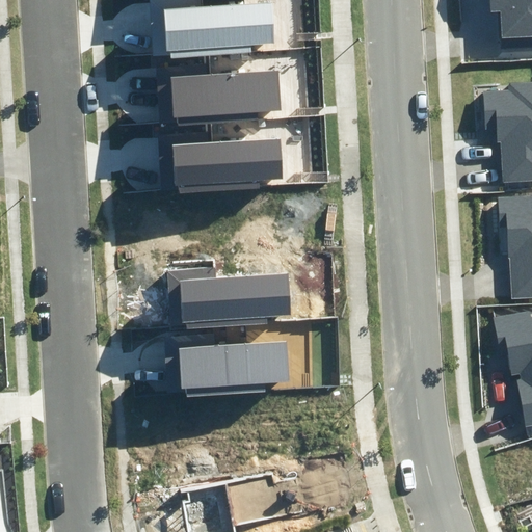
[(202,0),(169,0),(150,1),(154,52),(171,51),(173,58),(253,53),(251,45),(275,43),(272,3),(203,8),(202,0)]
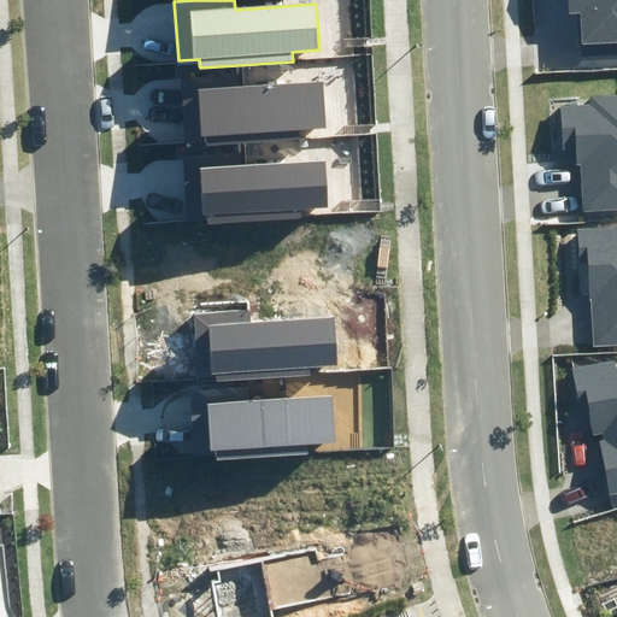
[(616,0),(569,0),(570,13),(579,13),(580,43),(616,41),(616,0)]
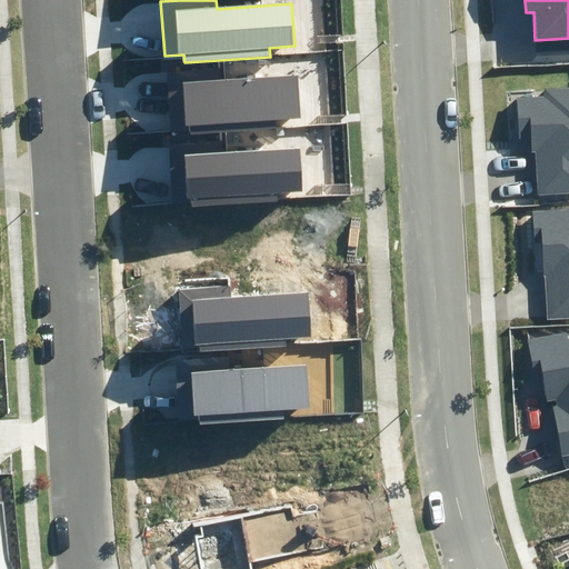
[(222,69),(167,72),(170,127),(190,126),(190,133),(276,128),(275,119),(300,117),(298,75),(223,80),(222,69)]
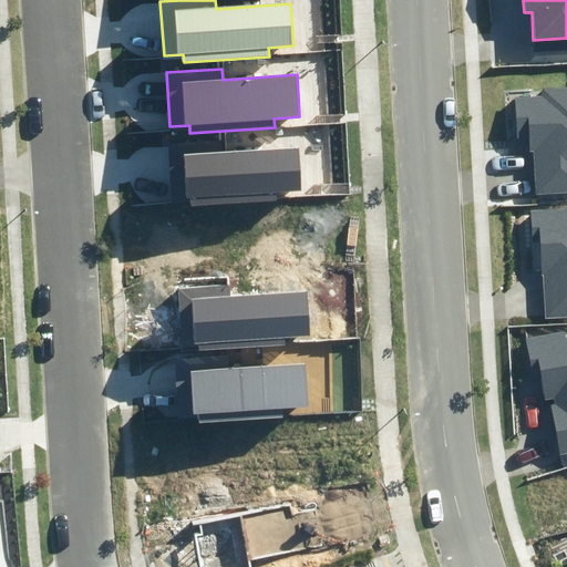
[(566,88),(540,90),(542,98),(509,99),(512,141),(528,140),(529,154),(534,154),(536,194),(566,193),(566,88)]
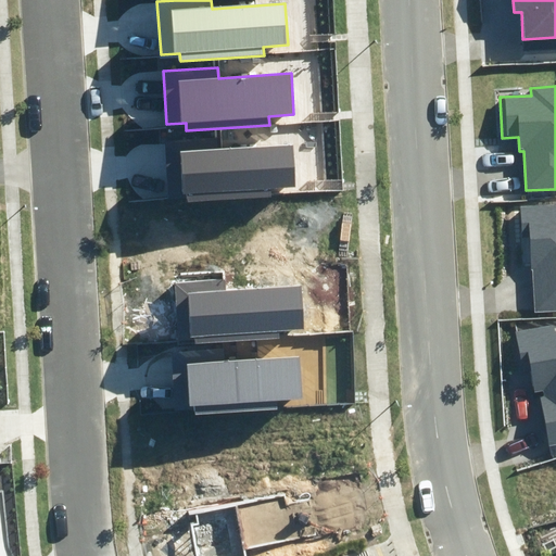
[(219,138),(165,142),(168,196),(188,193),(189,202),(272,196),(272,187),(297,186),(293,144),(220,149),(219,138)]
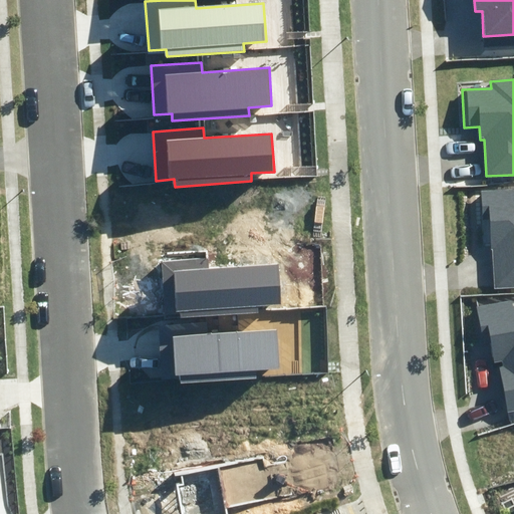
[(513,188),(480,190),(482,246),(495,245),(496,288),(513,287),(513,188)]
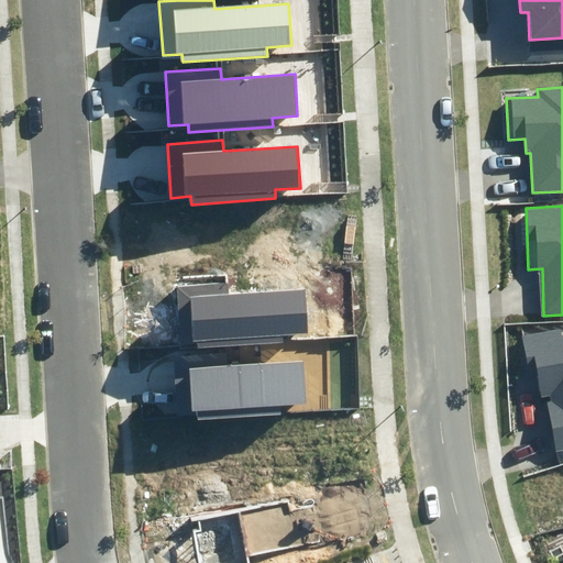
[(181,350),(283,343),(283,337),(307,334),(304,289),(228,295),(228,283),(177,286),(181,350)]
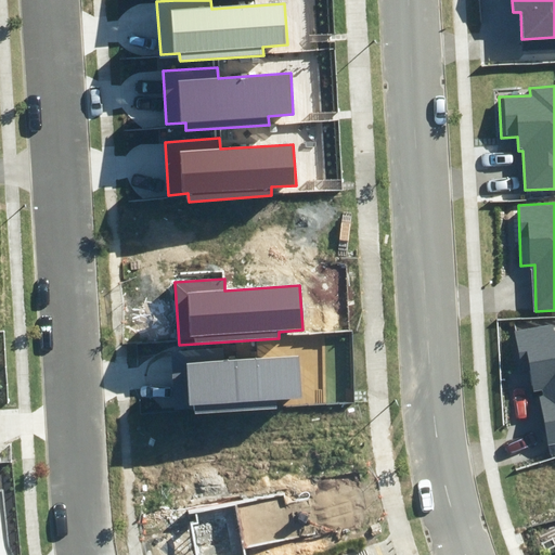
[(550,323),(514,330),(520,362),(528,361),(533,391),(542,389),(544,398),(539,399),(547,444),(554,442),(554,330),(552,332),(550,323)]
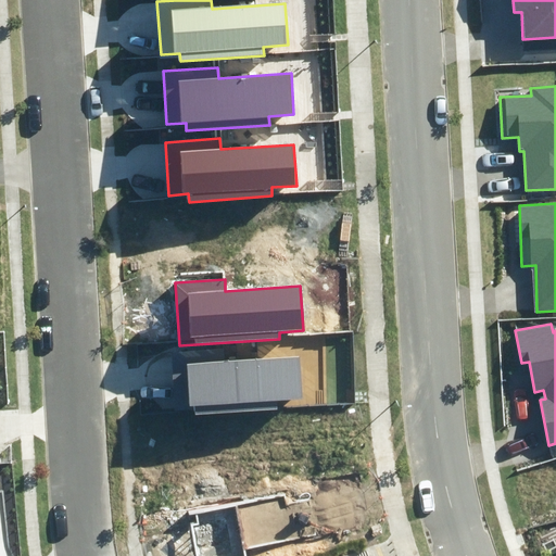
[(194,407),(196,415),(277,407),(276,402),(304,399),(301,356),(224,364),(223,349),(171,354),(176,408),(194,407)]
